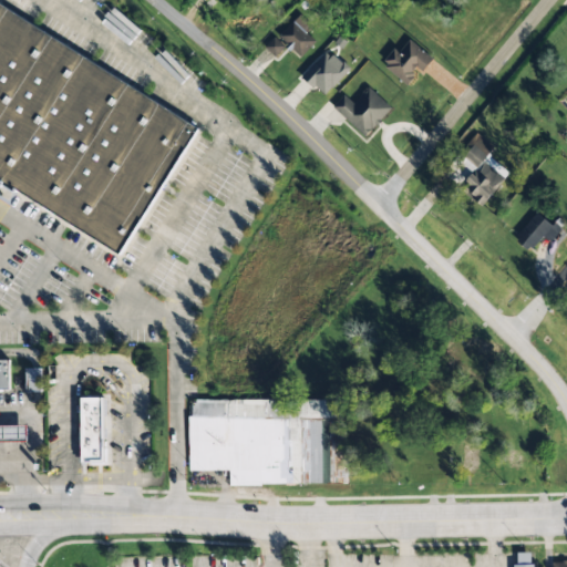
[(0,181),(122,257),(202,130),(0,3),(0,181)]
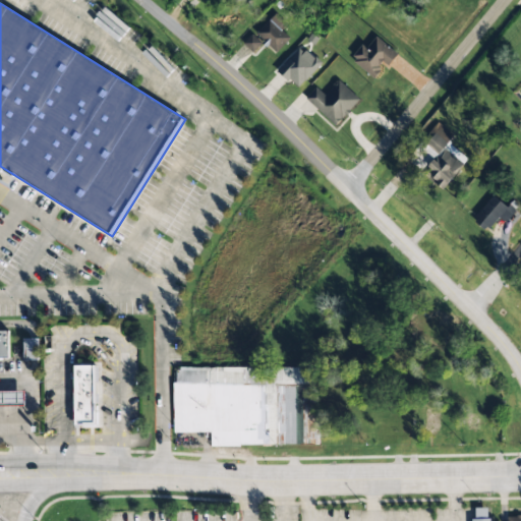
[(290,39),(282,31),(287,25),(276,13),(253,34),(243,44),(253,54),(266,43),(275,53),(290,39)]
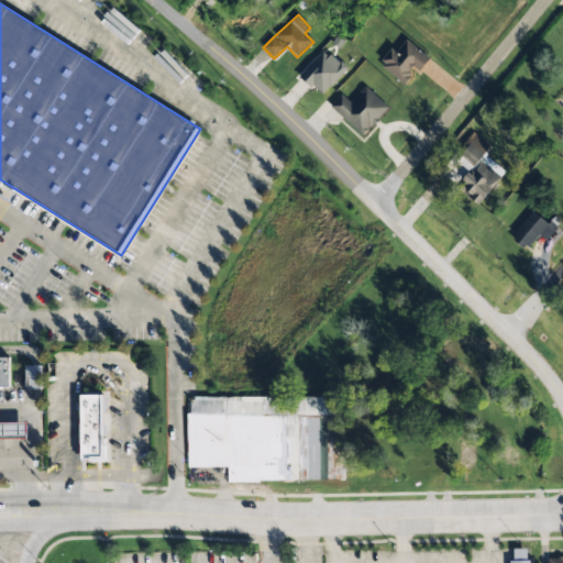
[(403,85),(415,72),(417,74),(430,59),(408,40),(395,52),(392,48),(379,62),(403,85)]
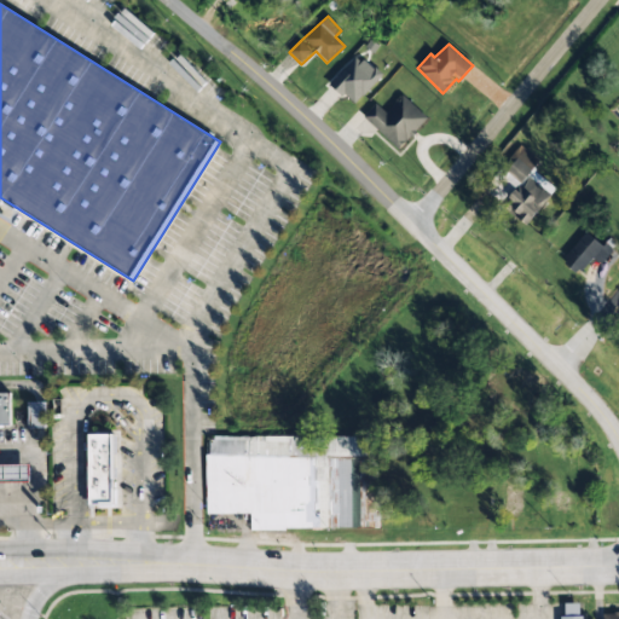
[(357,59),(354,57),(330,84),(353,105),(382,75),(362,56),(357,59)]
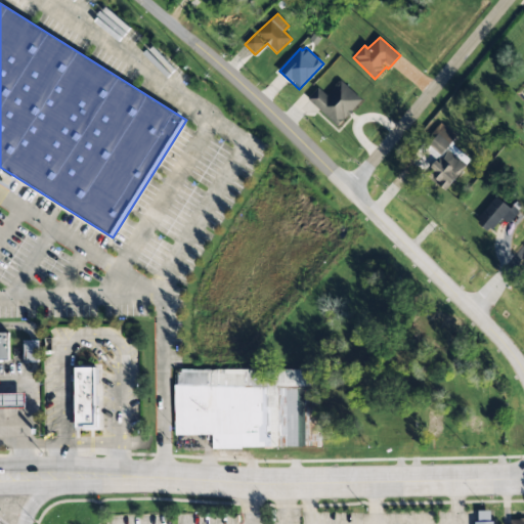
[(361,99),(340,80),(325,95),(317,87),(307,98),(338,126),(361,99)]
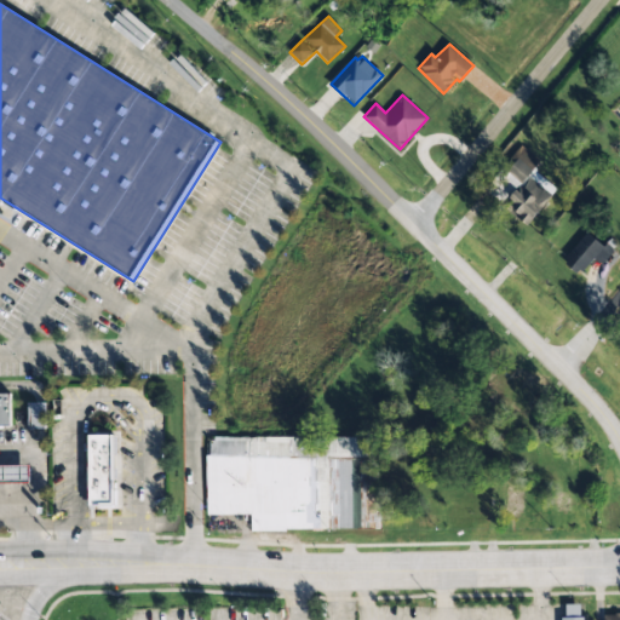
[(532,170),(539,161),(522,145),(484,187),(526,225),(556,193),(532,170)]
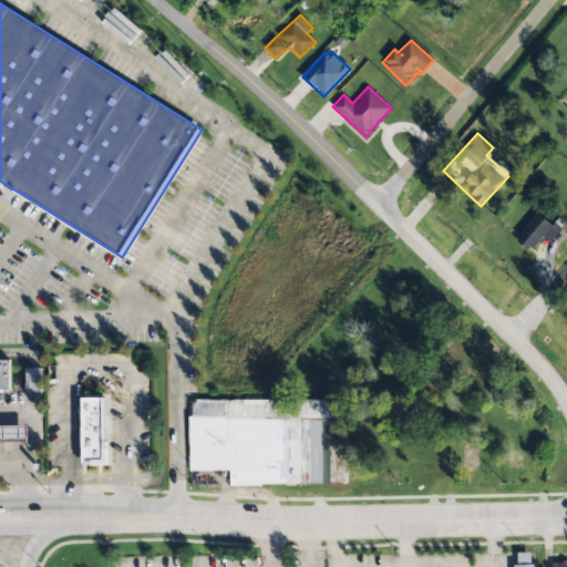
[(529,253),(555,227),(539,212),(514,237),(529,253)]
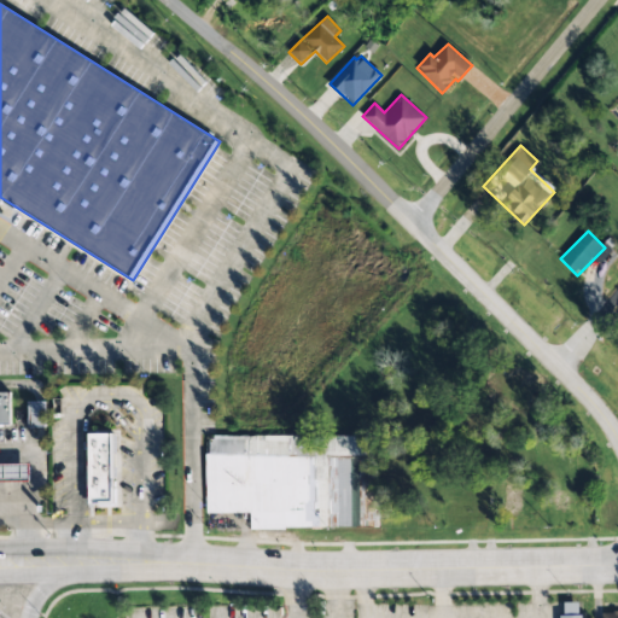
[(0,391),(13,391),(13,425),(0,425),(0,391)]
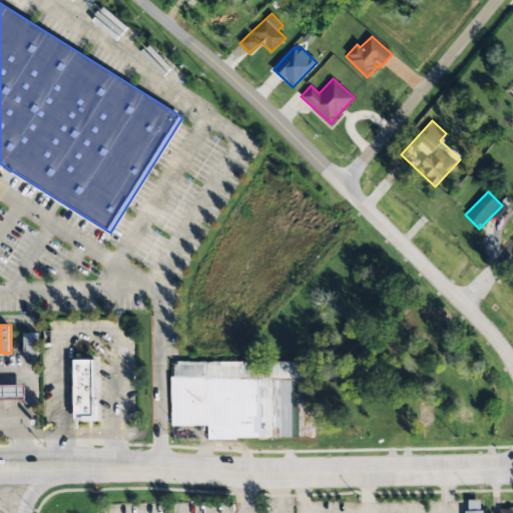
[(24,334),(24,354),(38,354),(38,334),(24,334)]
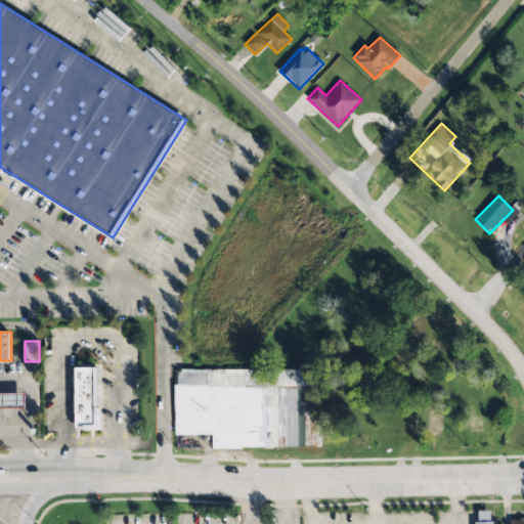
[(72,364),(98,364),(99,429),(73,430),(72,364)]
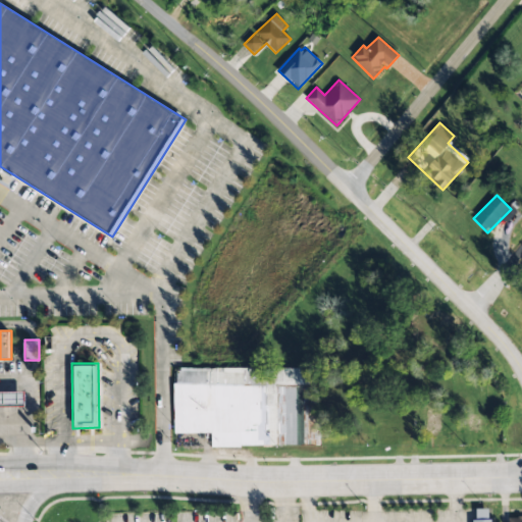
[(318,447),(318,367),(173,368),(174,433),(211,433),(211,447),(318,447)]
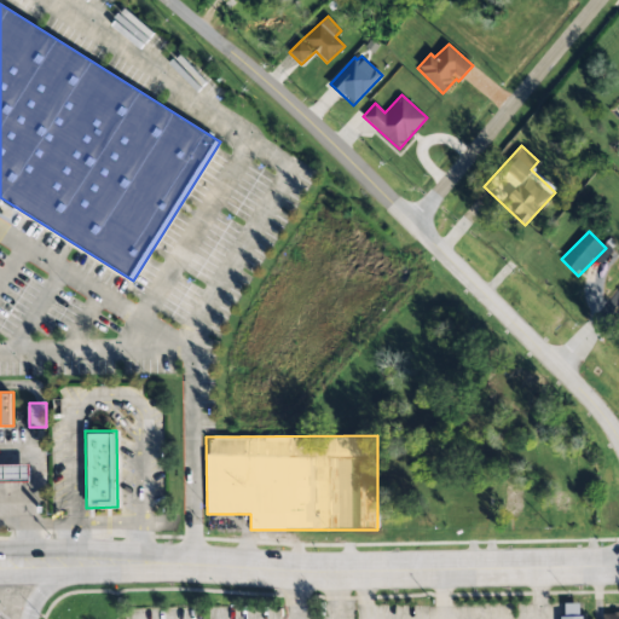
[(0,482),(30,482),(30,463),(0,463),(0,482)]
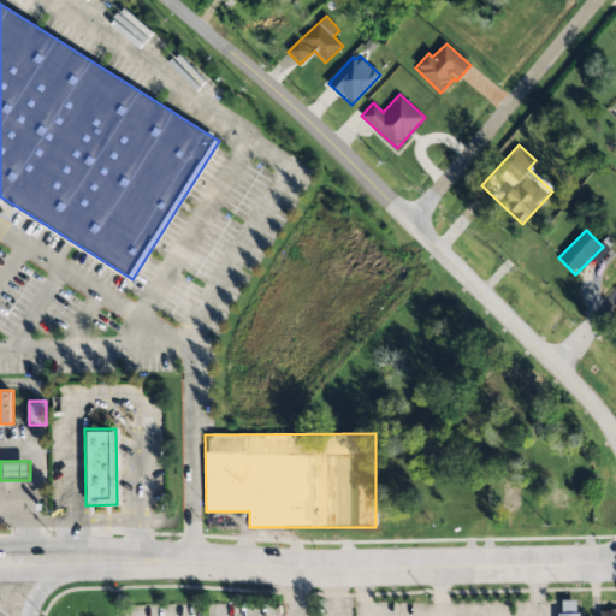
[(558,612),(558,615),(580,615),(580,600),(563,600),(563,611),(558,612)]
